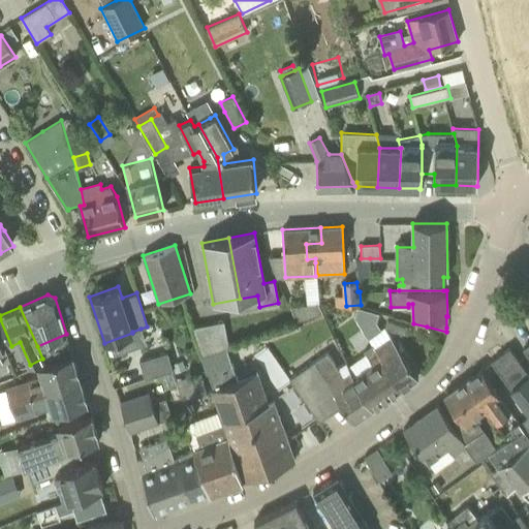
[(385,329),(405,334),(407,325),(387,320),(385,329)]
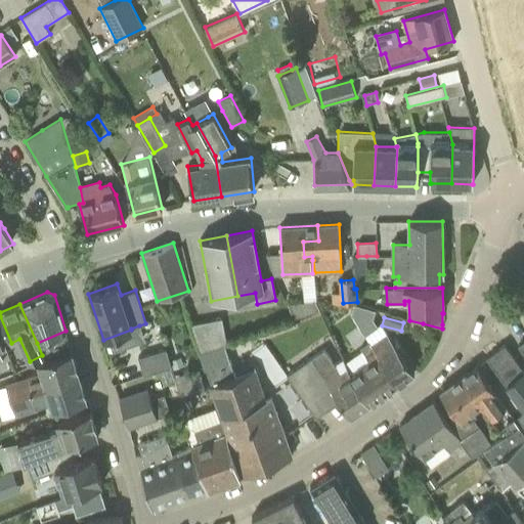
[(224,346),(227,345),(222,319),(190,325),(200,352),(224,344),(224,346)]
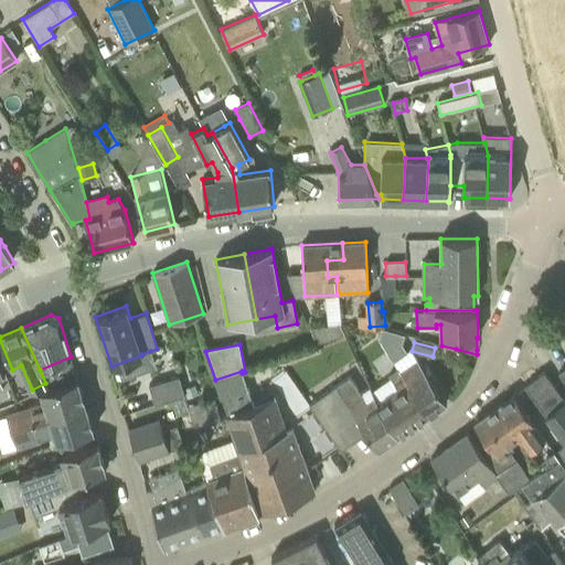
[(402,344),(387,354),(393,363),(407,353),(402,344)]
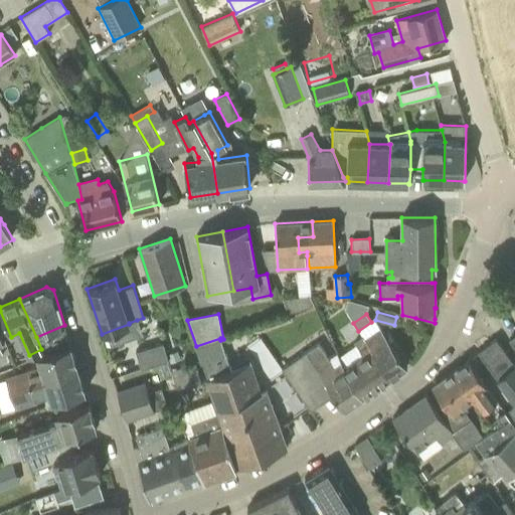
[(391,378),(407,367),(374,320),(358,331),(359,331),(391,378)]
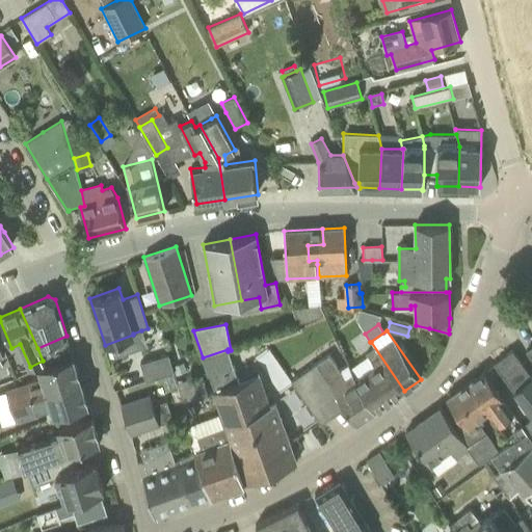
[(375,411),(404,391),(371,342),(364,347),(368,353),(350,366),(356,380),(354,382),(375,411)]
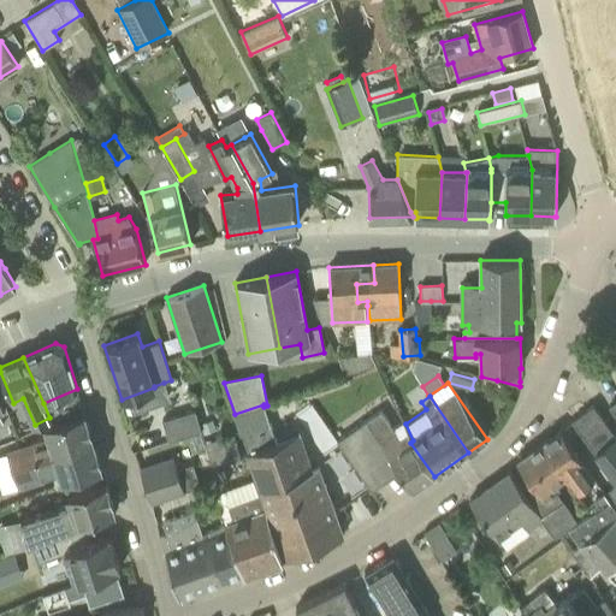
[(241,436),(243,434),(270,425),(270,424),(264,407),(264,404),(235,414),(241,436)]
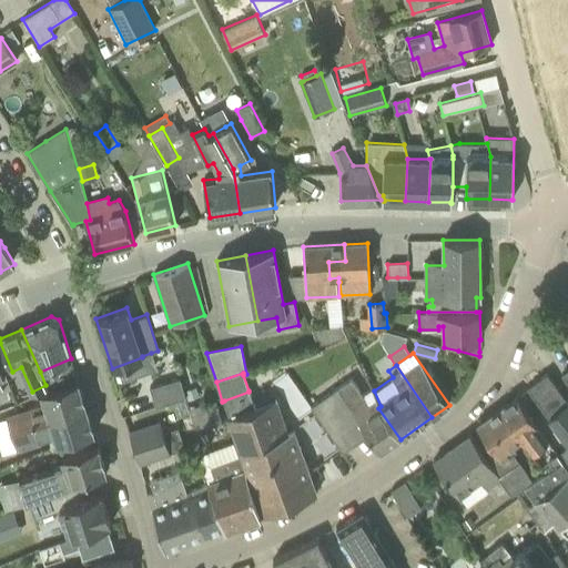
[(567,403),(567,402),(553,382),(547,374),(528,387),(567,442),(567,403)]
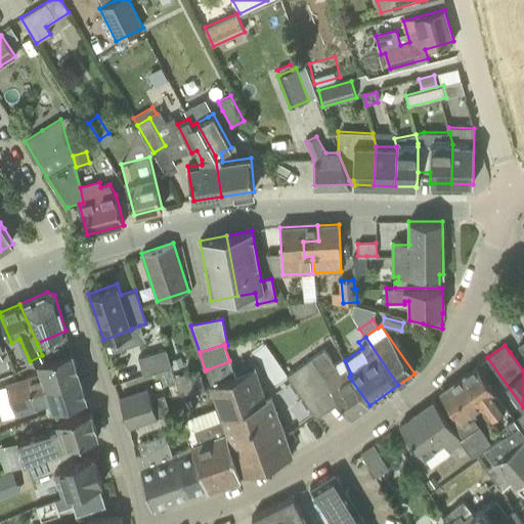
[(138,357),(143,376),(172,367),(166,349),(138,357)]
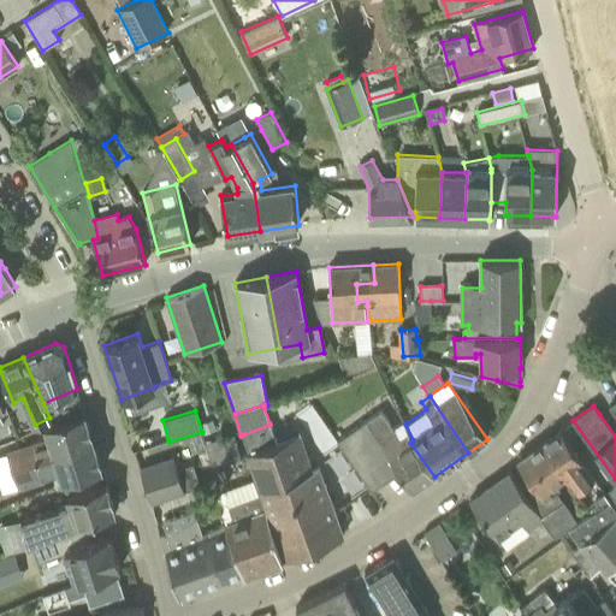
[(381,410),(366,421),(337,442),(368,486),(395,468),(412,491),(434,477),(410,443),(413,440),(406,424),(404,421),(394,428),(381,410)]
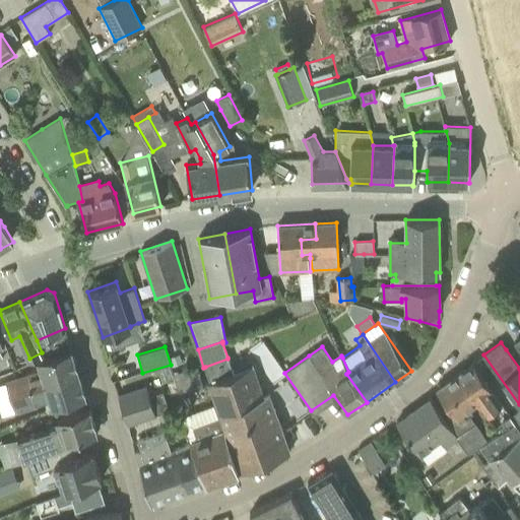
[(78,372),(71,348),(38,359),(41,368),(26,373),(5,379),(7,384),(11,398),(31,391),(30,387),(78,372)]
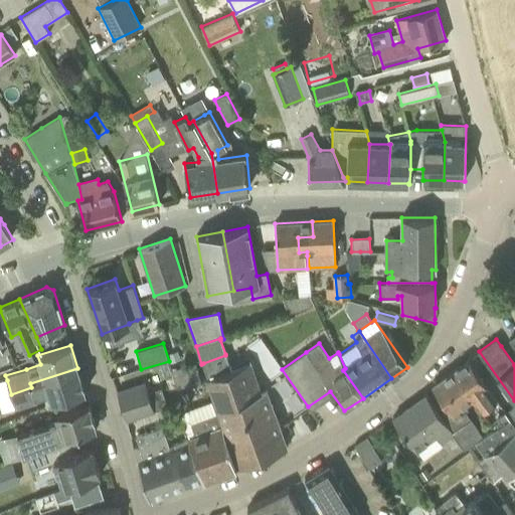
[(181,359),(178,351),(168,354),(171,363),(181,359)]
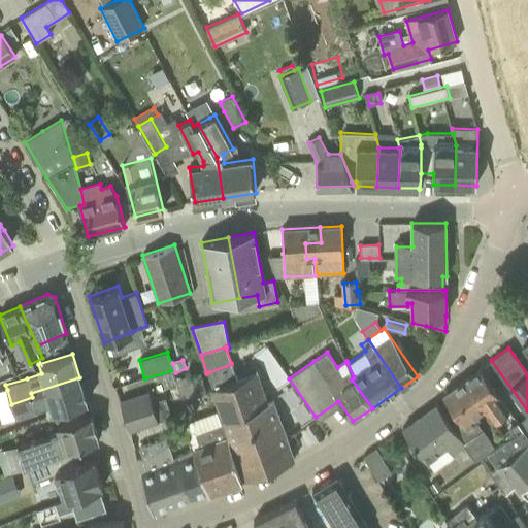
[(294,459),(294,458),(273,401),(267,404),(256,372),(236,380),(231,364),(208,372),(244,479),(294,459)]
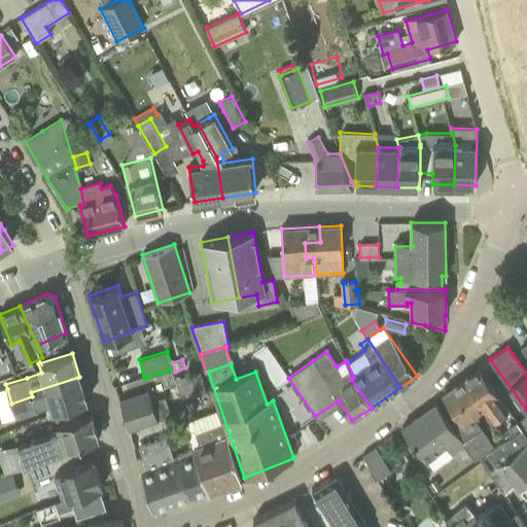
[(499,396),(479,367),(464,379),(484,407),(483,408),(492,421),(508,410),(499,396)]
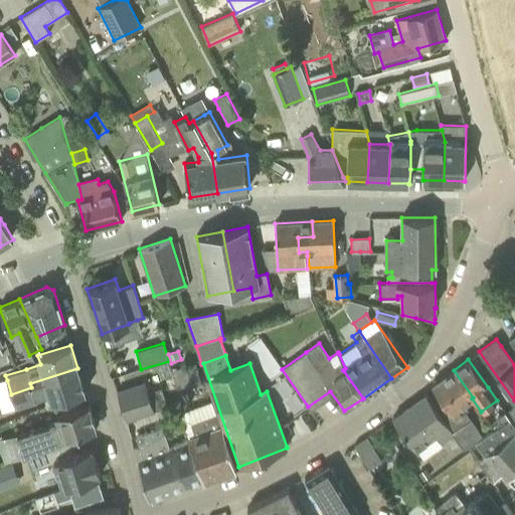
[(173,370),(178,389),(201,382),(195,364),(173,370)]
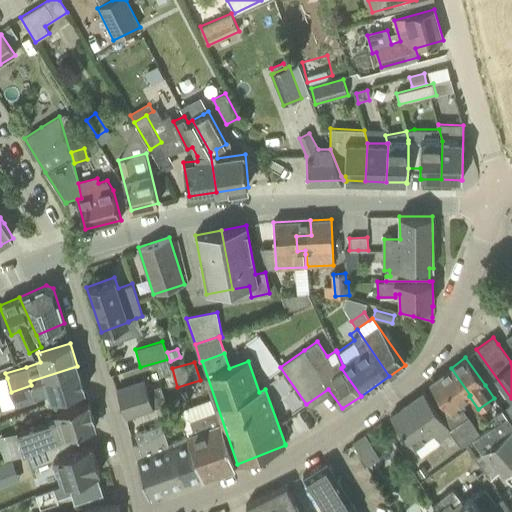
[(52,400),(85,390),(77,366),(30,381),(31,385),(11,392),(15,405),(37,400),(36,395),(39,394),(49,391),(52,400)]
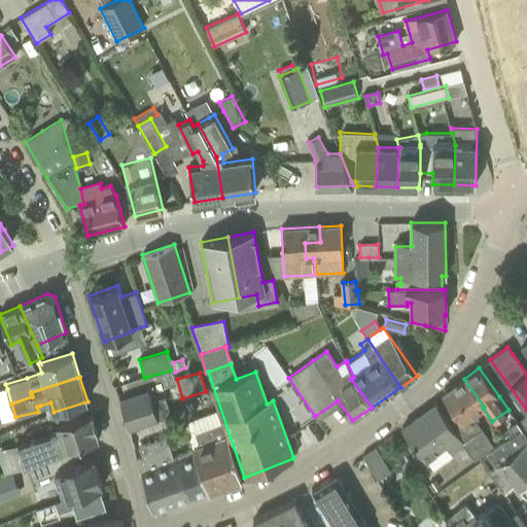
[(487,452),(495,446),(478,421),(480,420),(476,413),(483,408),(484,407),(464,379),(442,394),(462,422),(454,428),(466,445),(465,445),(476,460),(487,452)]
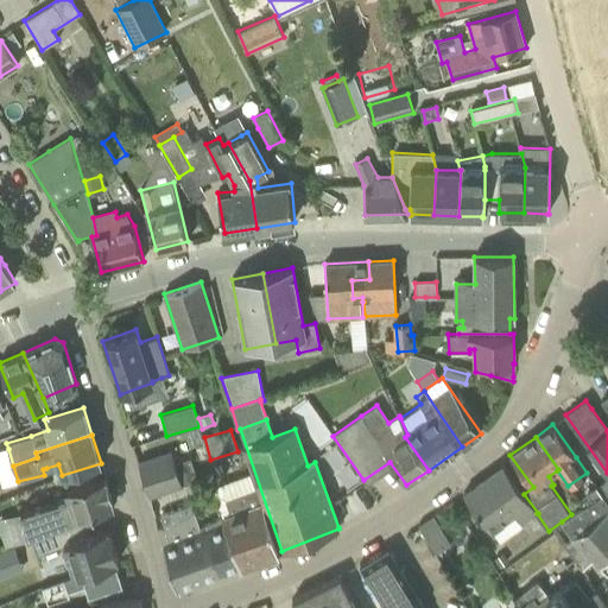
[(172,451),(138,463),(150,496),(183,486),(176,463),(172,451)]
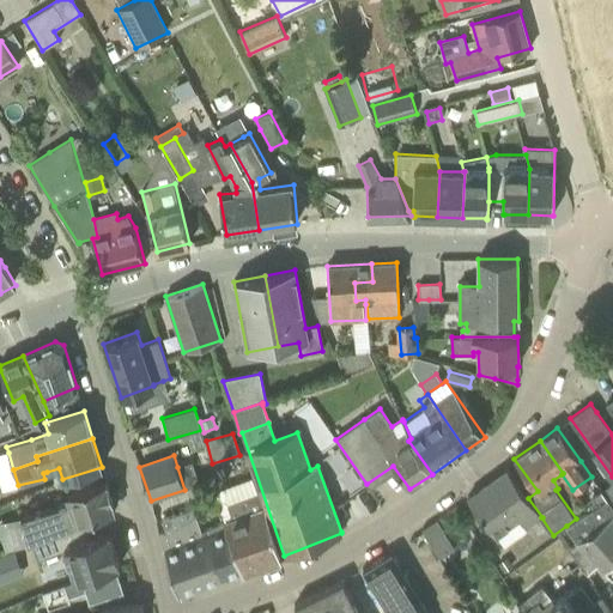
[(184,490),(199,484),(193,462),(177,467),(184,490)]
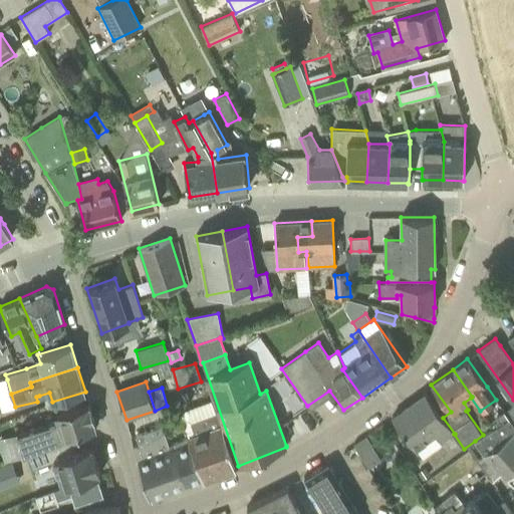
[(443,418),(425,393),(392,418),(415,449),(434,435),(440,444),(454,434),(455,434),(443,418)]
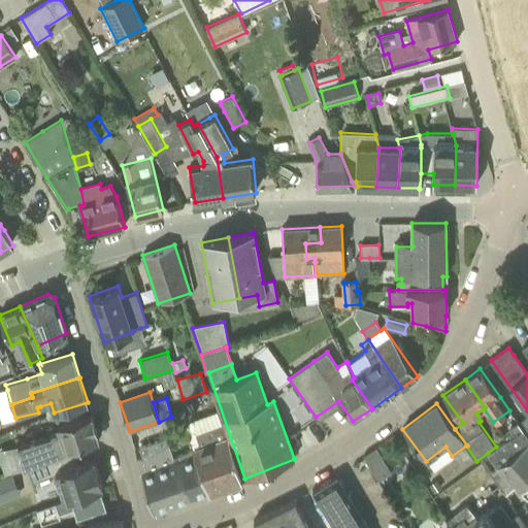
[(0,451),(0,462),(4,474),(27,466),(66,451),(66,449),(74,447),(98,439),(91,415),(58,424),(60,431),(0,451)]
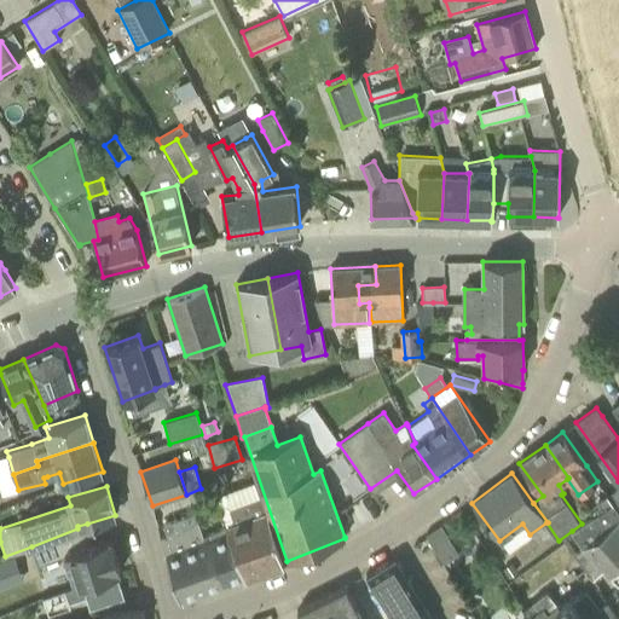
[(613,503),(607,495),(594,503),(599,513),(613,503)]
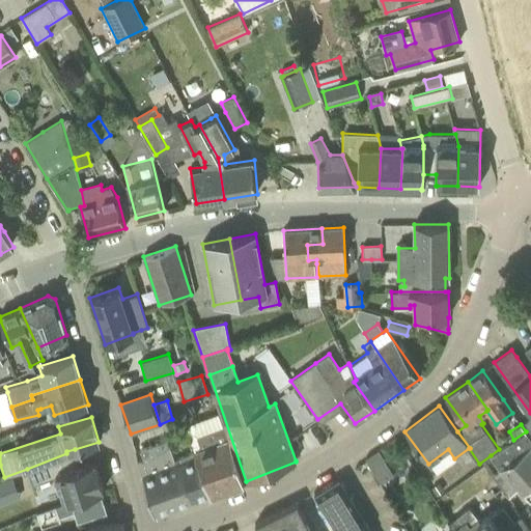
[(212,495),(244,483),(225,427),(197,437),(201,449),(197,451),(198,454),(212,495)]
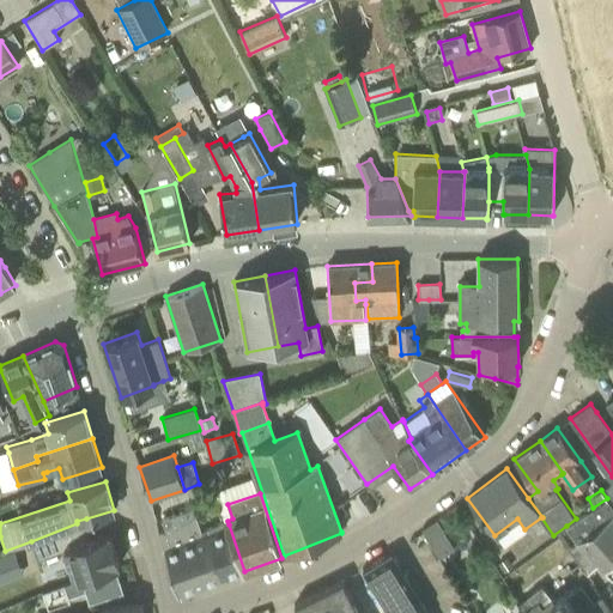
[(612,581),(611,584),(612,586),(612,505),(607,498),(593,508),(576,519),(566,526),(578,542),(570,548),(580,563),(588,574),(596,565),(605,572),(606,571),(612,578),(612,581)]
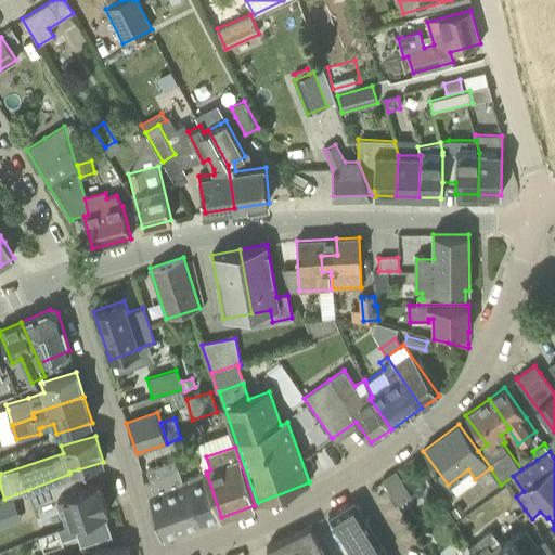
[(188,479),(182,481),(176,461),(147,470),(151,482),(144,483),(162,539),(201,525),(188,479)]
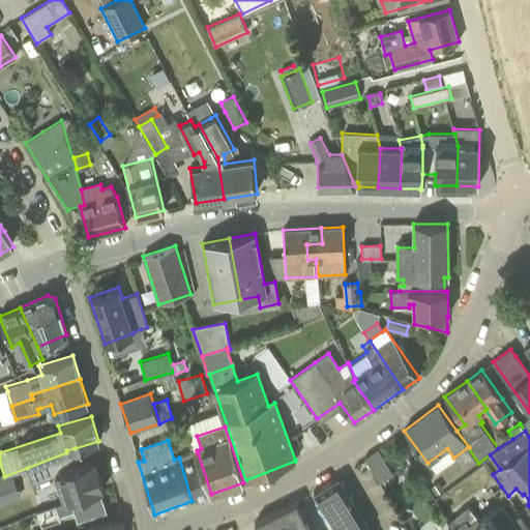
[(104,490),(94,461),(80,466),(75,448),(66,450),(66,452),(27,468),(33,484),(56,475),(64,503),(98,492),(104,490)]
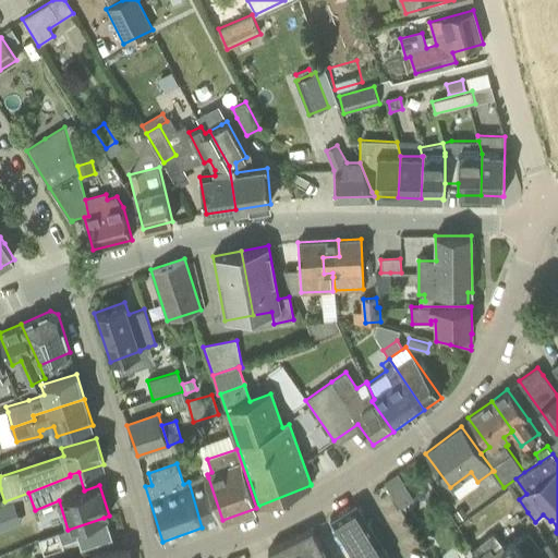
[(414,499),(398,473),(384,482),(401,508),(414,499)]
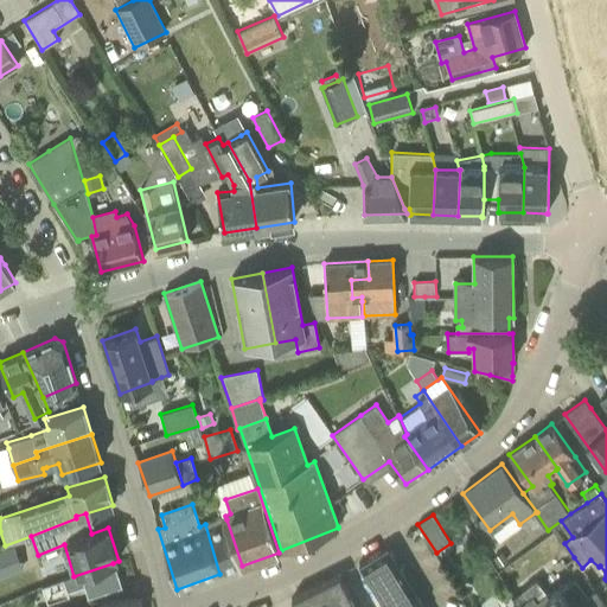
[(219,574),(242,566),(227,519),(225,516),(222,518),(205,524),(219,574)]
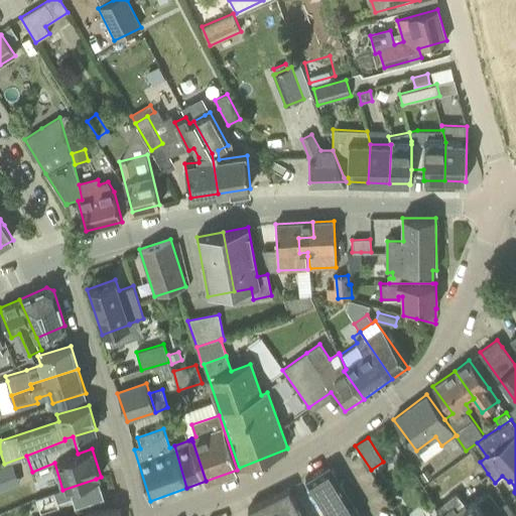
[(0,490),(20,483),(12,464),(0,468),(0,490)]
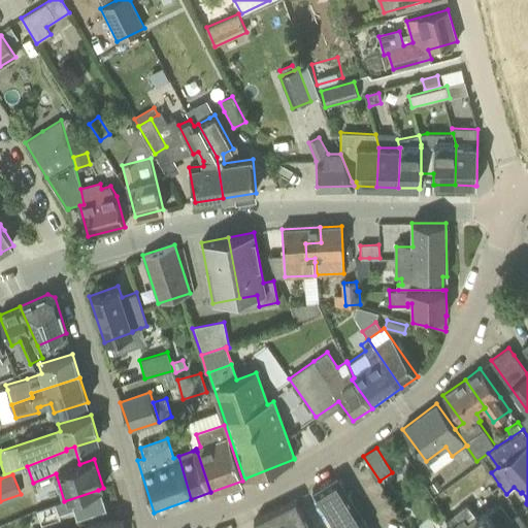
[(368,527),(337,475),(312,492),(334,527),(368,527)]
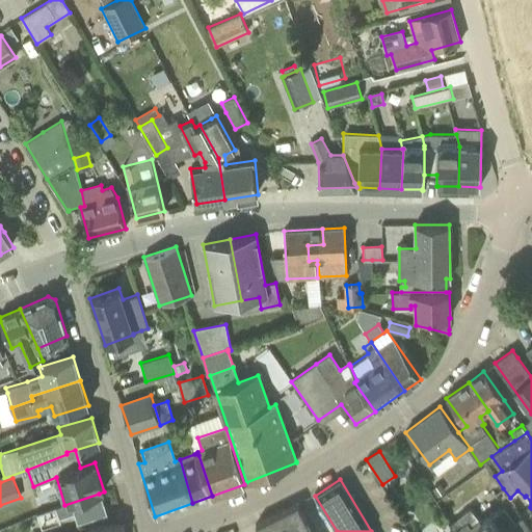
[(441,484),(432,489),(437,497),(446,491),(441,484)]
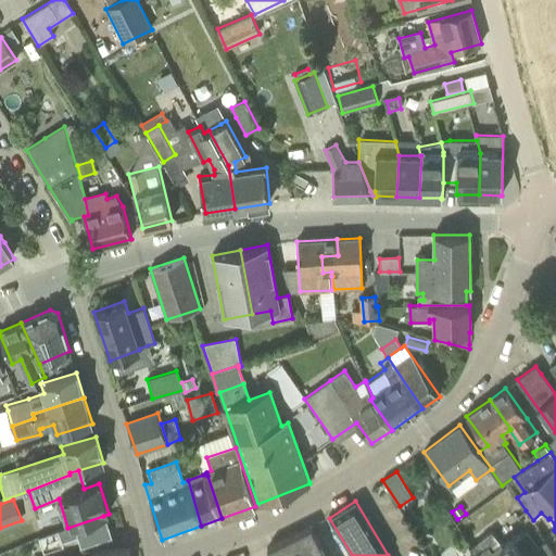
[(493,531),(471,548),(475,554),(476,555),(555,555),(535,529),(538,528),(533,520),(526,510),(521,514),(518,516),(528,528),(505,547),(493,531)]
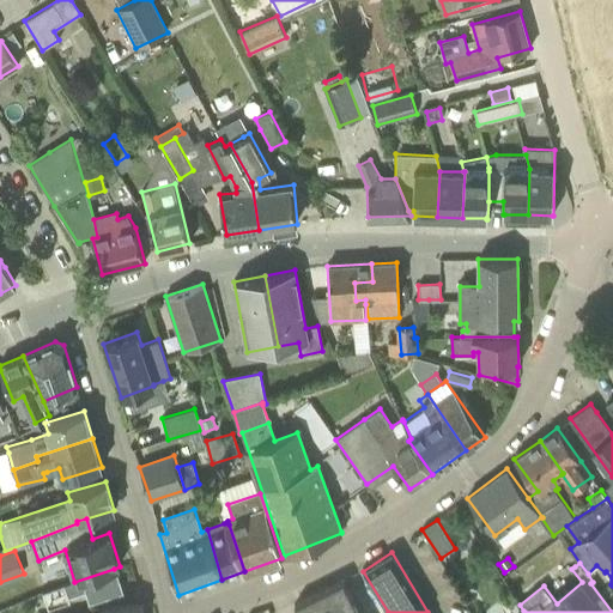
[(89,604),(122,592),(114,569),(74,582),(65,586),(68,599),(85,593),(89,604)]
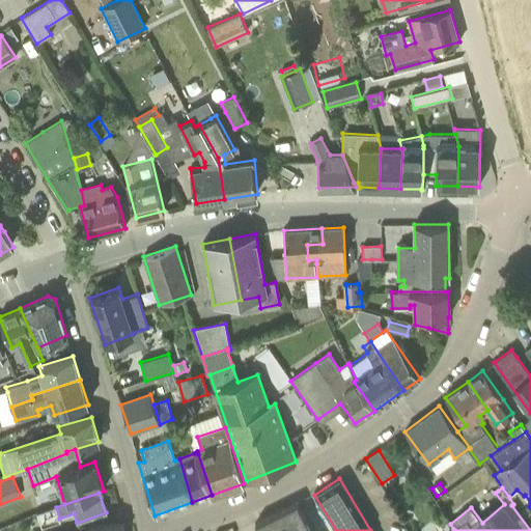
[(310,530),(297,503),(255,524),(258,530),(310,530)]
